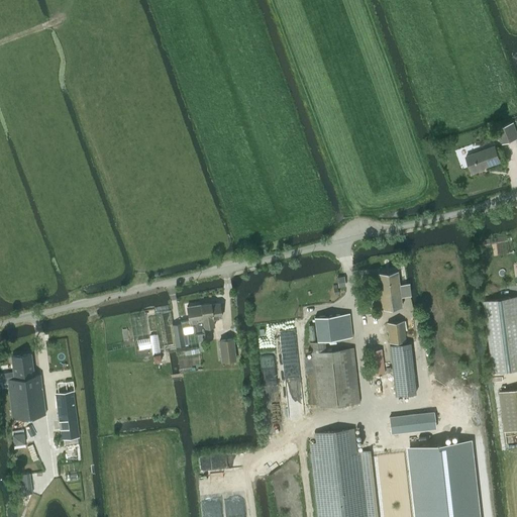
[(512,123),(498,128),(503,142),(516,137),(512,123)]
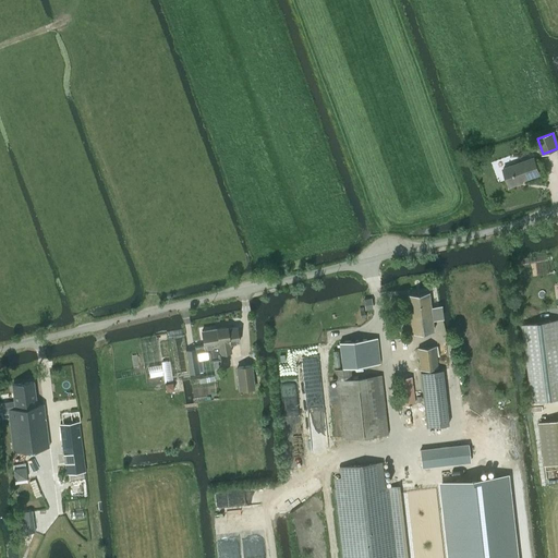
[(540,174),(534,157),(502,168),(509,186),(519,183),(518,182),(540,174)]
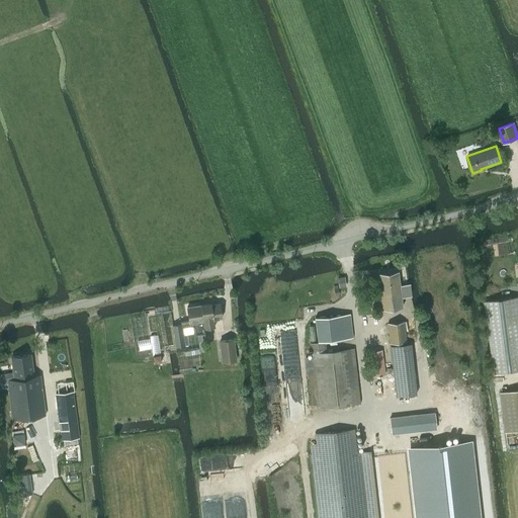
[(398,272),(378,274),(382,310),(402,308),(401,297),(410,296),(409,284),(400,285),(398,272)]
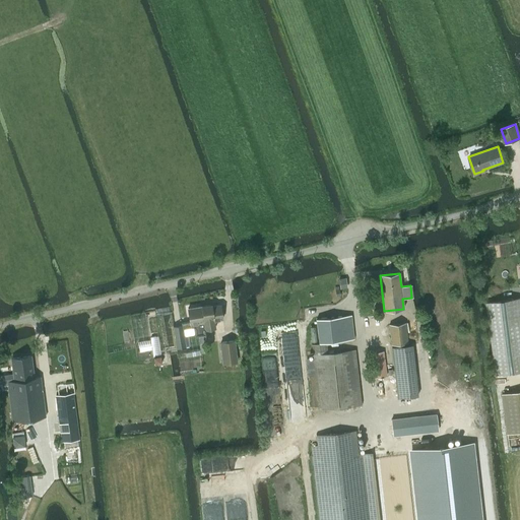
[(519,298),(486,303),(496,374),(519,370),(519,298)]
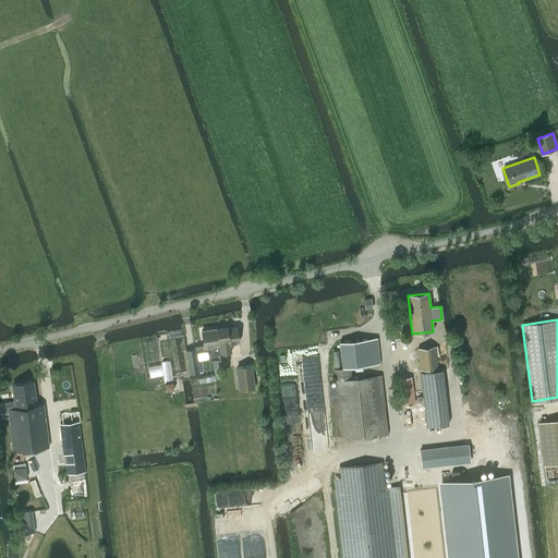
[(227,325),(216,326),(220,352),(231,350),(230,343),(240,342),(238,326),(227,327),(227,325)]
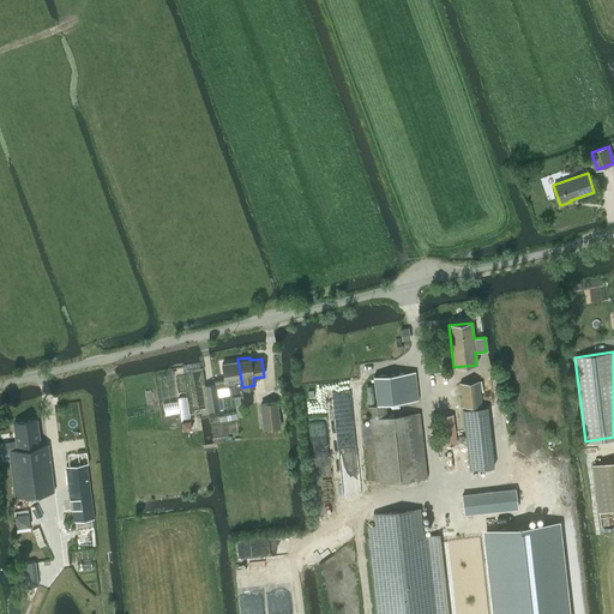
[(215,384),(205,385),(209,410),(218,409),(217,397),(229,395),(229,397),(234,397),(242,395),(241,387),(242,387),(238,359),(221,361),(223,379),(214,380),(215,384)]
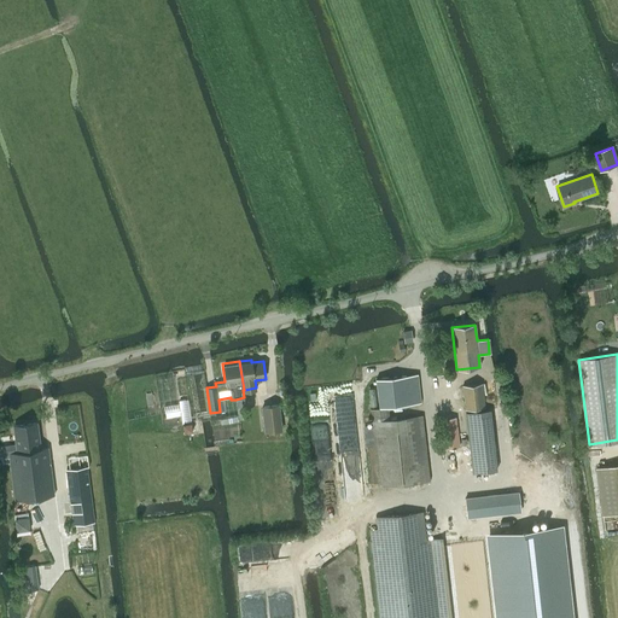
[(400,375),(375,378),(375,383),(379,408),(421,403),(418,374),(400,375)]
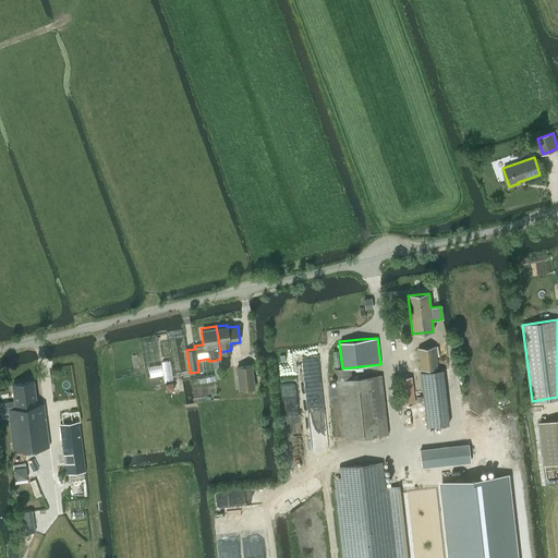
[(435,346),(417,348),(420,370),(437,367),(435,346)]
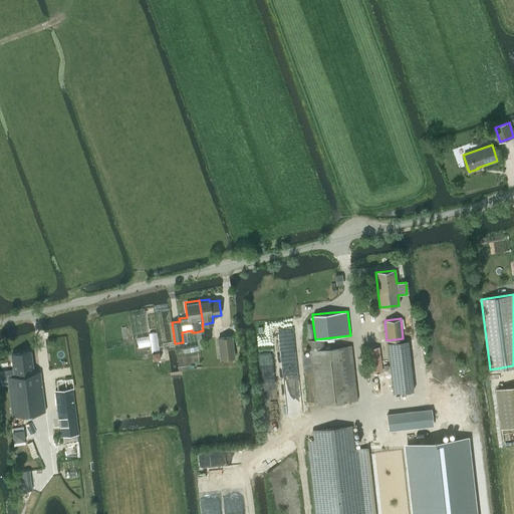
[(211,330),(212,338),(217,337),(220,359),(235,357),(232,335),(223,336),(222,328),(211,330)]
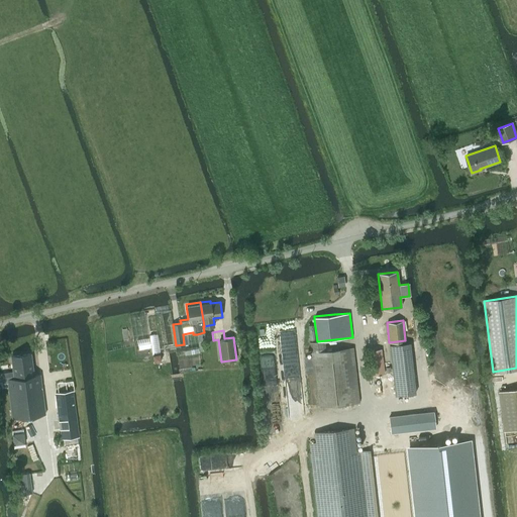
[(318,407),(347,404),(359,403),(353,347),(331,349),(331,347),(325,347),(324,340),(310,342),(318,407)]
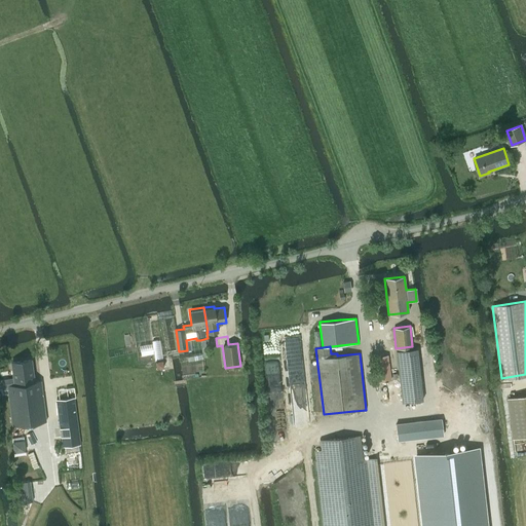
[(397,350),(402,403),(422,400),(417,348),(397,350)]
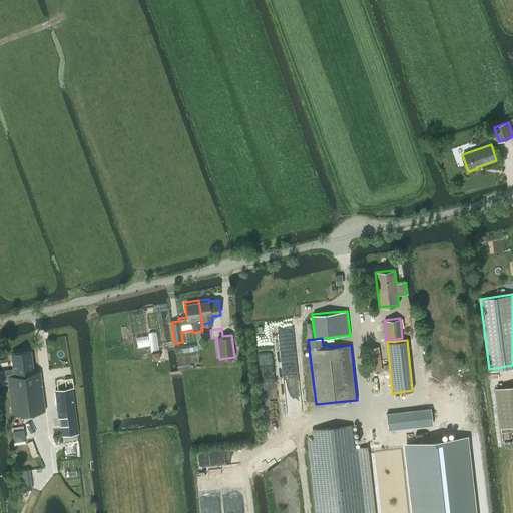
[(11,354),(13,369),(14,375),(8,376),(9,380),(14,415),(45,411),(40,372),(33,372),(31,351),(11,354)]
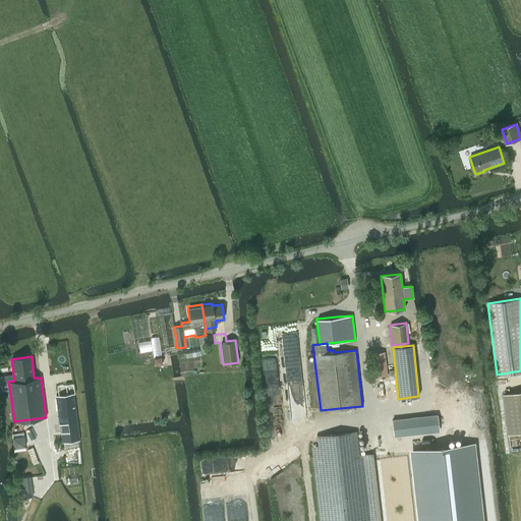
[(387,377),(385,362),(373,363),(375,378),(387,377)]
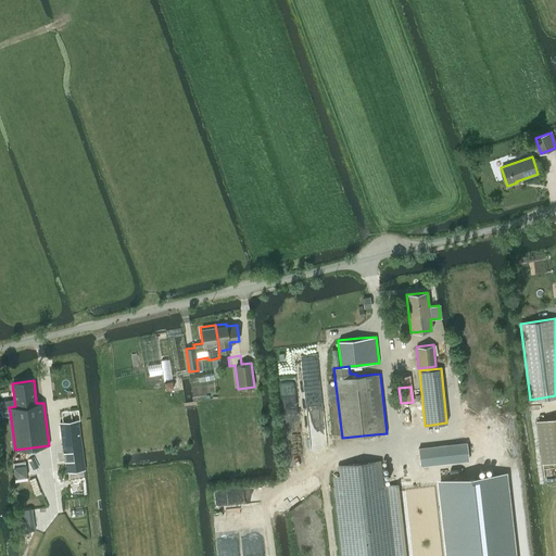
[(543,463),(555,460),(555,417),(538,420),(543,463)]
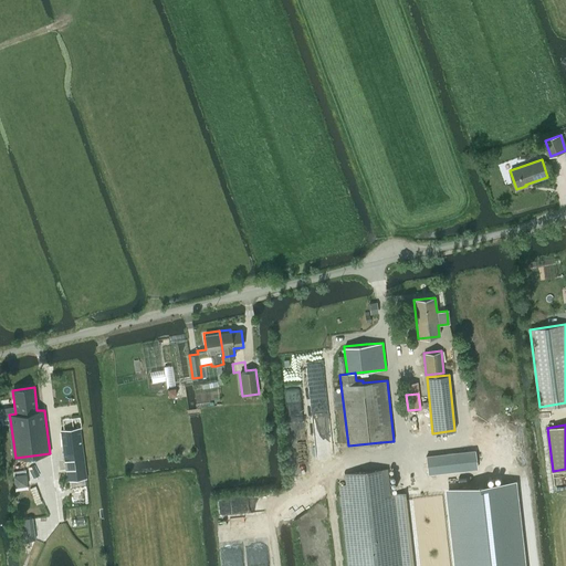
[(67,480),(85,478),(80,428),(61,430),(67,480)]
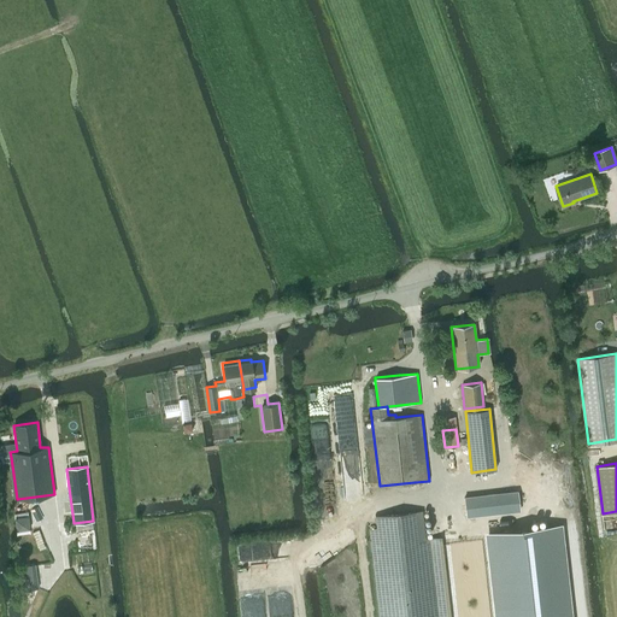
[(516,489),(463,495),(465,516),(518,510),(516,489)]
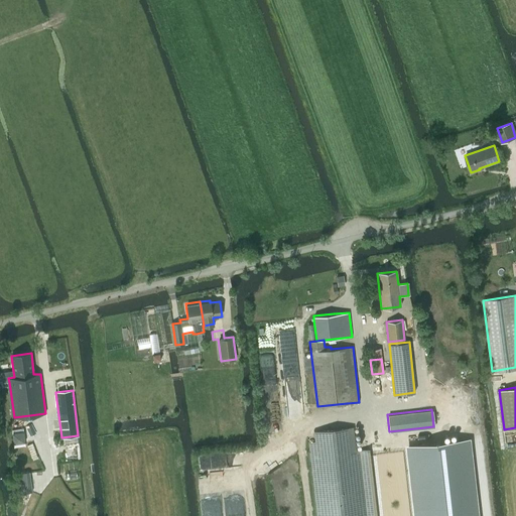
[(14,447),(25,445),(23,428),(12,429),(14,447)]
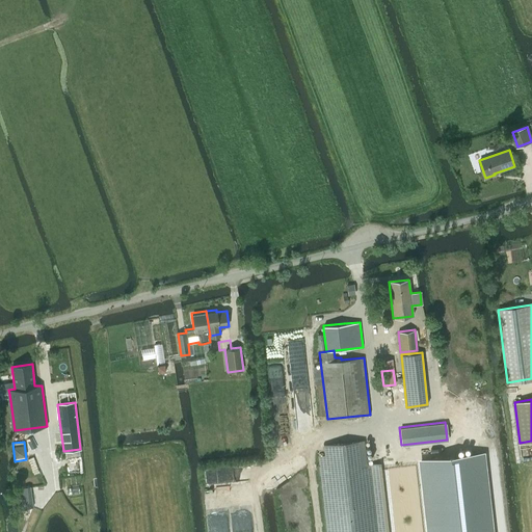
[(380,531),(373,463),(366,464),(364,442),(324,446),(325,455),(318,456),(326,531),(380,531)]
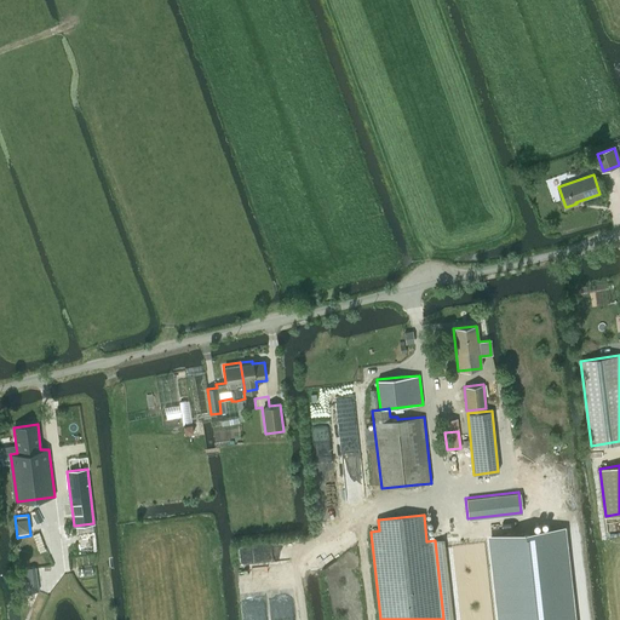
[(592,619),(584,526),(511,534),(520,619),(592,619)]
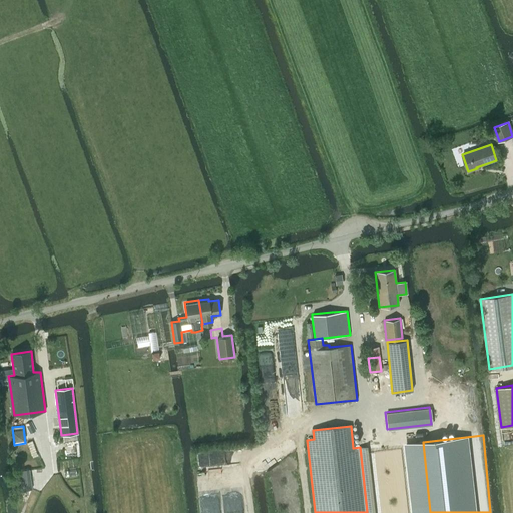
[(32,489),(29,469),(19,471),(22,490),(32,489)]
